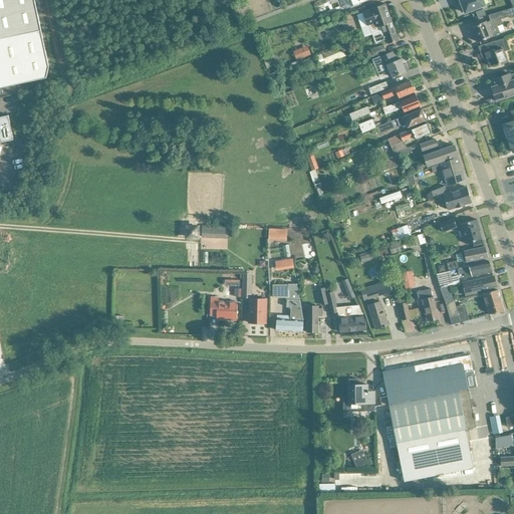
[(0,0),(0,38),(41,30),(34,0),(0,0)]
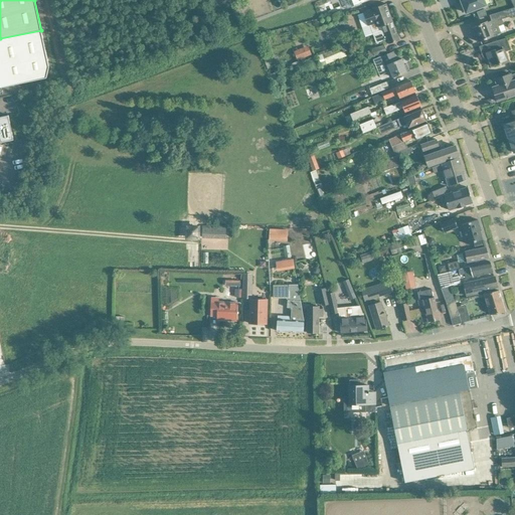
[(461,0),(462,2),(460,2),(462,8),(464,8),(466,13),(486,5),(484,0),(461,0)]
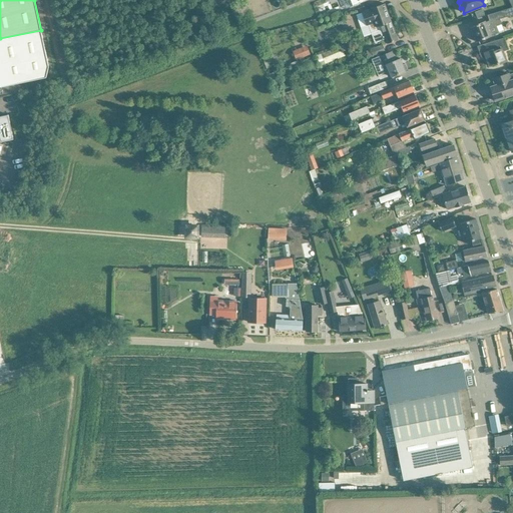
[(384,24),(391,22),(385,4),(361,12),(366,26),(368,25),(371,34),(372,33),(385,28),(384,24)]
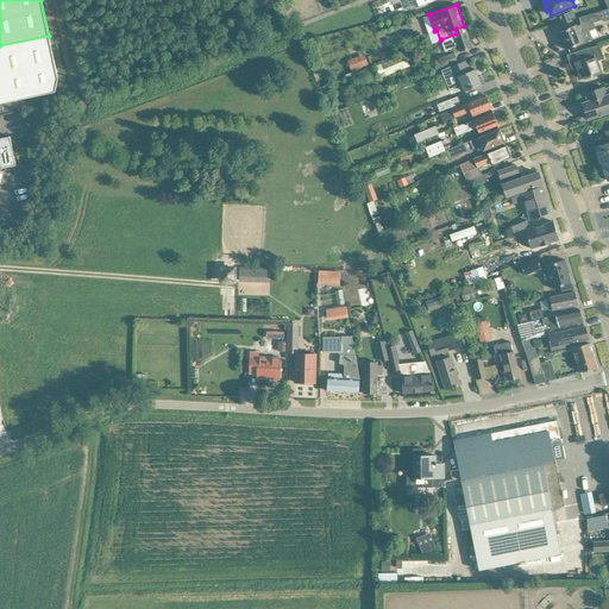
[(594,23),(608,18),(608,10),(578,19),(581,25),(576,26),(559,32),(565,49),(592,38),(590,31),(596,29),(594,23)]
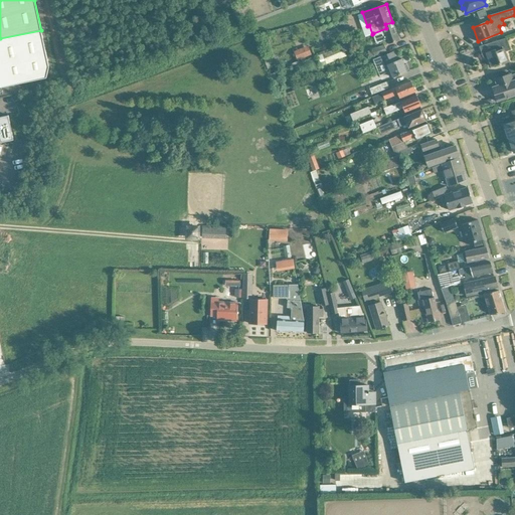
[(484,9),(477,12),(479,18),(487,15),(484,9)]
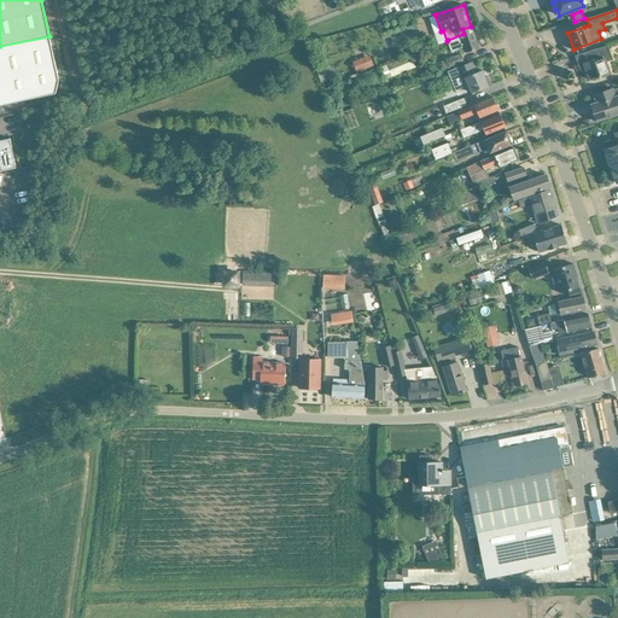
[(448,40),(447,41),(450,51),(465,46),(467,52),(479,48),(471,27),(462,29),(464,34),(448,40)]
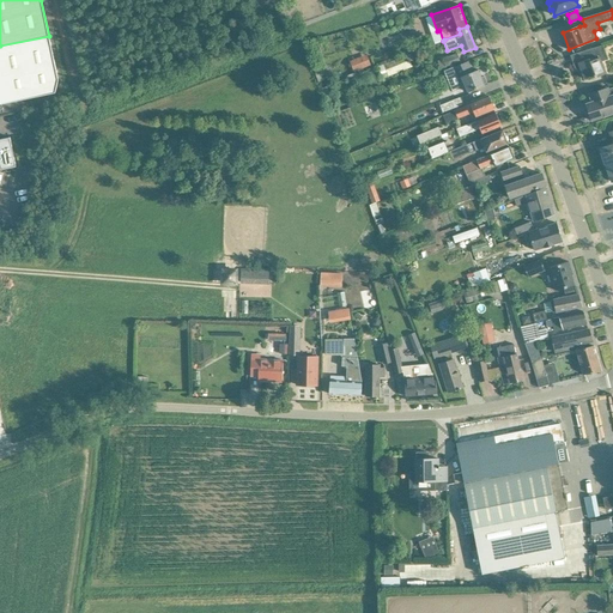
[(61,91),(49,36),(0,46),(0,101),(1,104),(61,91)]
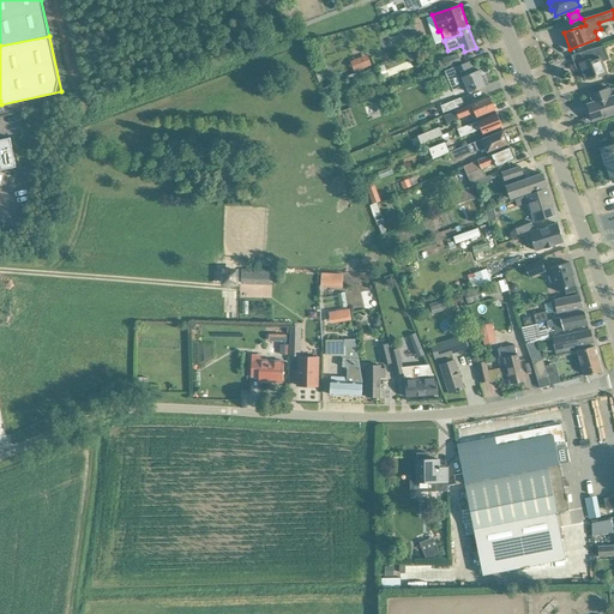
[(608,60),(603,46),(571,55),(576,68),(577,68),(578,68),(581,70),(582,70),(585,79),(595,76),(596,78),(607,73),(602,62),(608,60)]
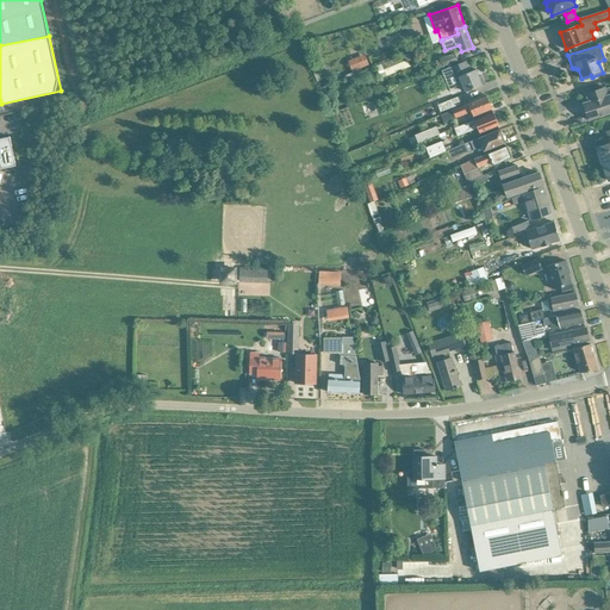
[(408,55),(397,58),(383,63),(387,75),(410,67),(408,60),(422,54),(421,49),(408,55)]
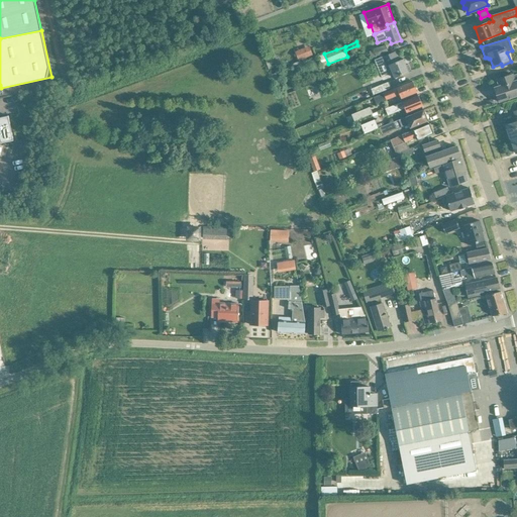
[(377,56),(388,52),(386,45),(375,49),(377,56)]
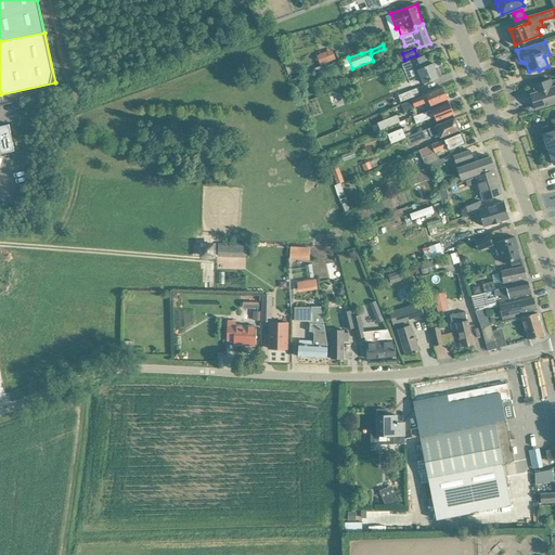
[(335,59),(332,50),(317,55),(320,65),(335,59)]
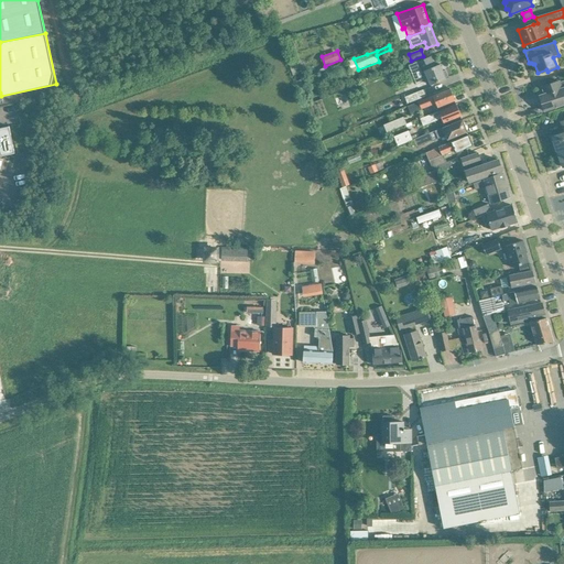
[(431,56),(409,66),(415,83),(427,77),(431,85),(436,83),(446,78),(445,77),(448,76),(445,71),(443,72),(441,64),(440,65),(435,66),(431,56)]
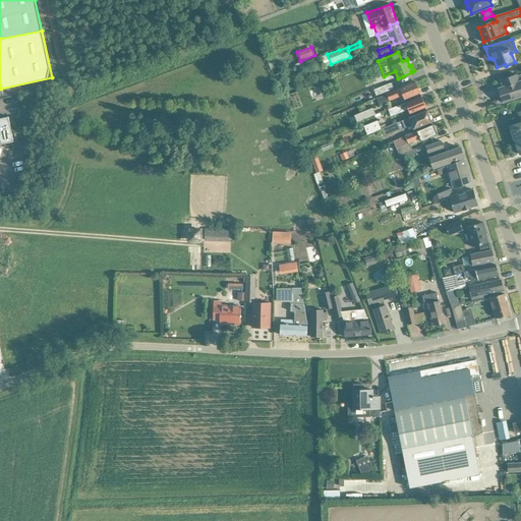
[(272,70),(276,68),(274,64),(277,63),(275,57),(268,60),(272,70)]
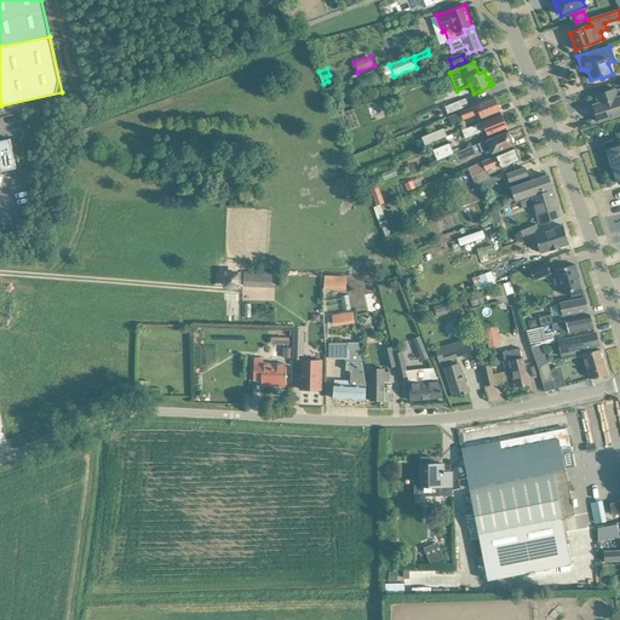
[(325,90),(329,103),(337,101),(332,87),(325,90)]
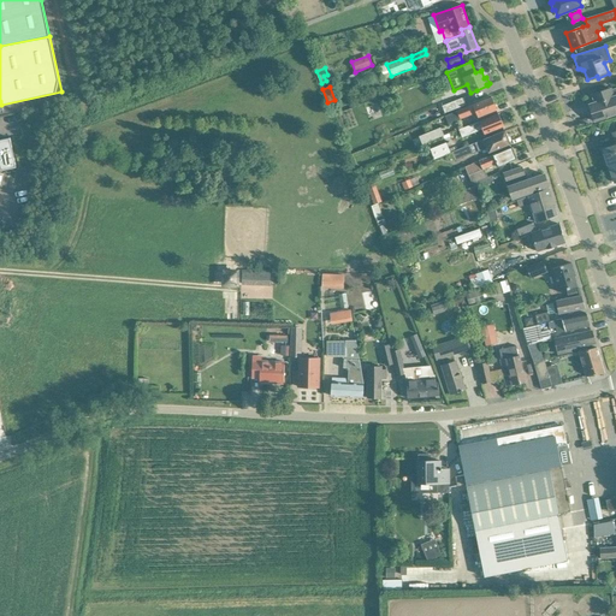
[(615,88),(611,90),(611,89),(592,95),(594,102),(588,105),(594,122),(615,113),(615,88)]
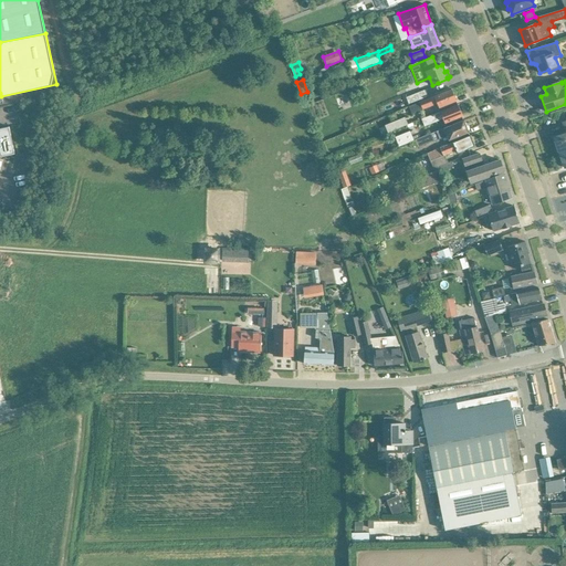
[(409,103),(427,96),(425,90),(407,97),(409,103)]
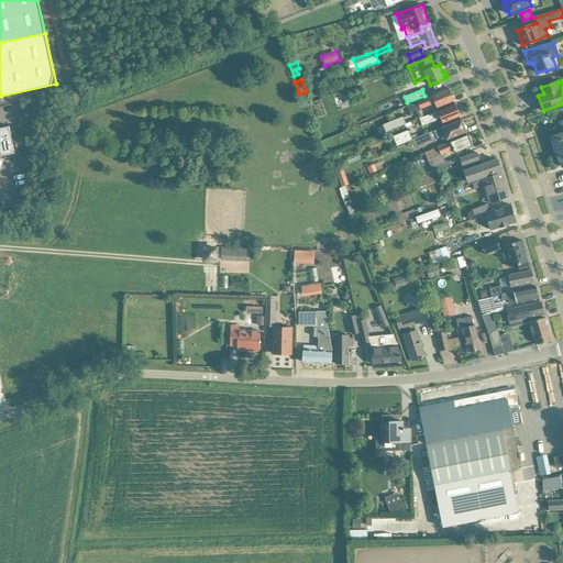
[(418,101),(406,106),(409,112),(421,108),(434,102),(437,108),(444,105),(454,100),(450,89),(439,92),(418,101)]
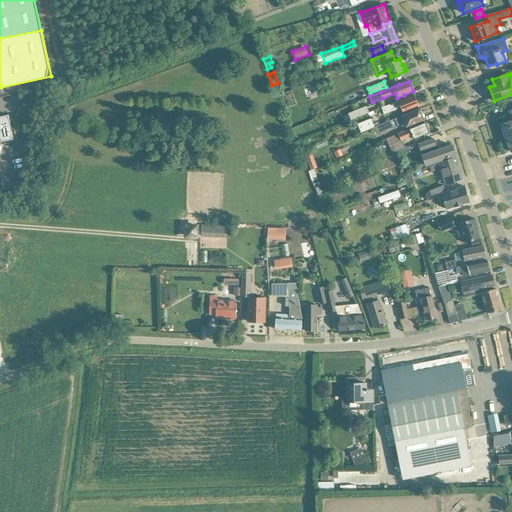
[(478,97),(487,97),(487,84),(478,84),(478,97)]
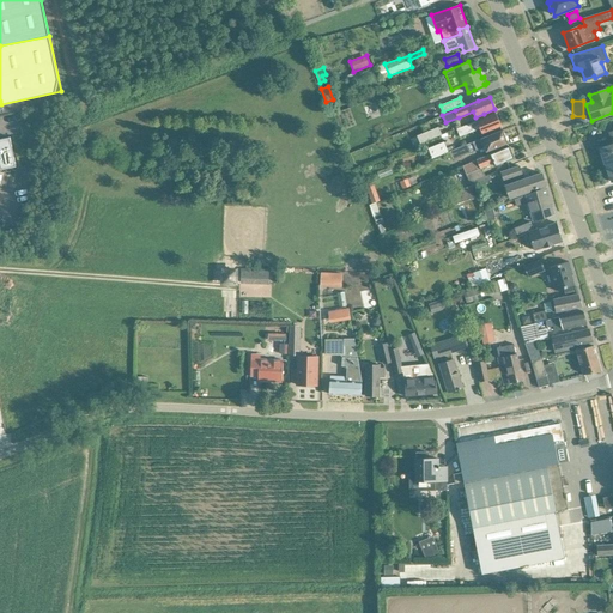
[(496,113),(485,117),(462,127),(463,127),(456,129),(460,137),(480,128),(483,133),(501,126),(496,113)]
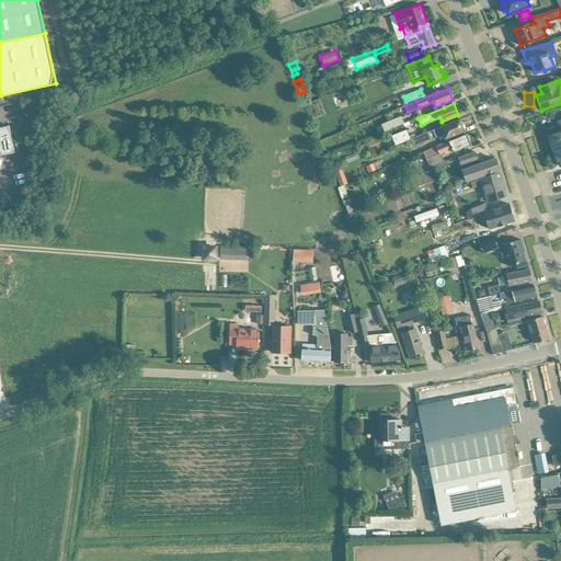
[(390,129),(405,123),(402,116),(387,122),(390,129)]
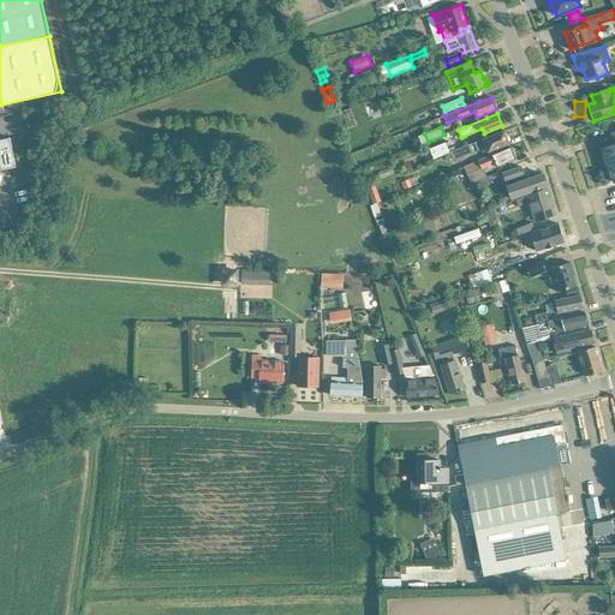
[(509,144),(505,130),(451,151),(454,159),(454,160),(471,154),(472,154),(485,148),(488,153),(509,144)]
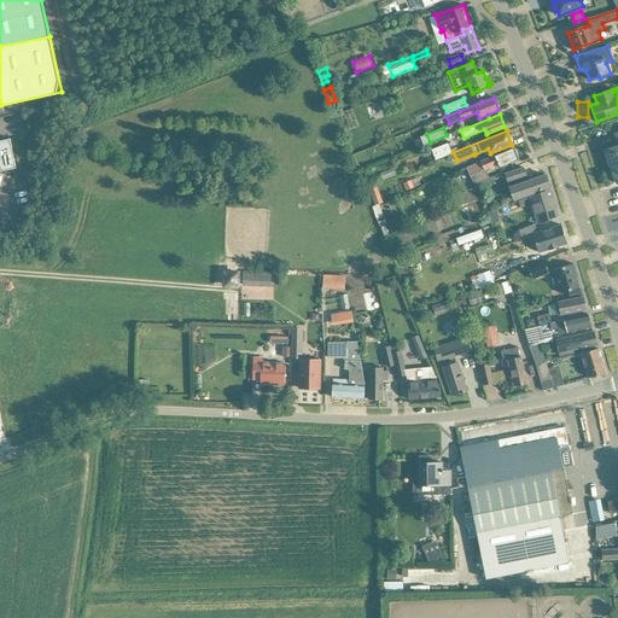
[(611,167),(617,163),(617,132),(614,134),(617,145),(605,150),(611,167)]
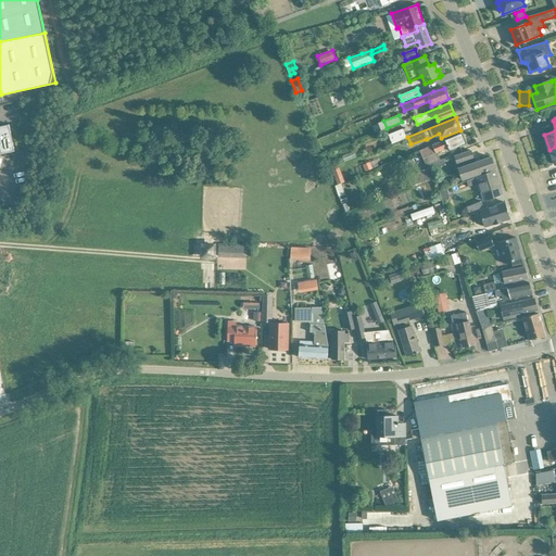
[(10,125),(0,126),(0,153),(15,151),(10,125)]
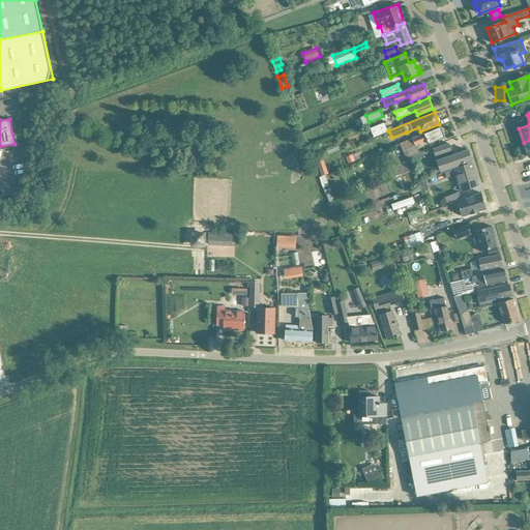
[(370,128),(373,137),(387,131),(384,123),(370,128)]
